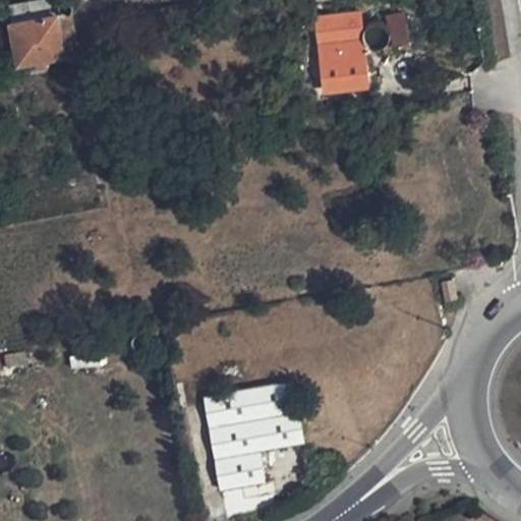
[(30,0),(10,3),(13,22),(57,15),(54,0),(30,0)]
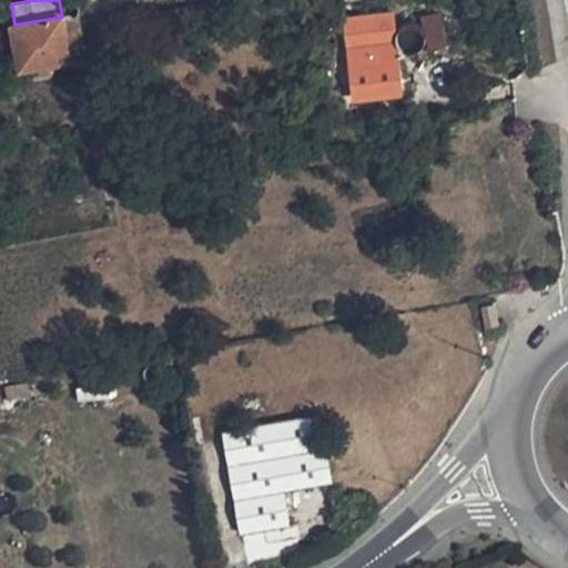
[(89,64),(80,13),(78,16),(74,17),(70,17),(68,16),(63,16),(72,60),(73,68),(89,64)]
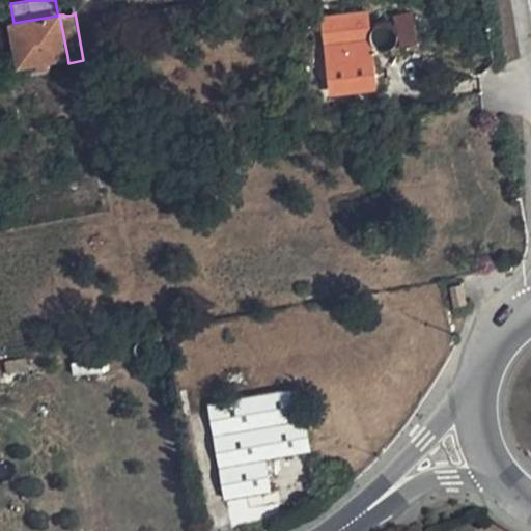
[(414,14),(393,15),(396,47),(416,46),(414,14)]
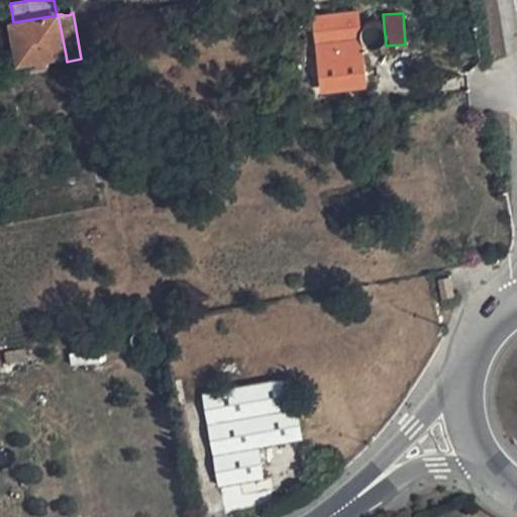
[(66,55),(58,14),(57,15),(13,22),(20,63),(37,60),(48,58),(66,55)]
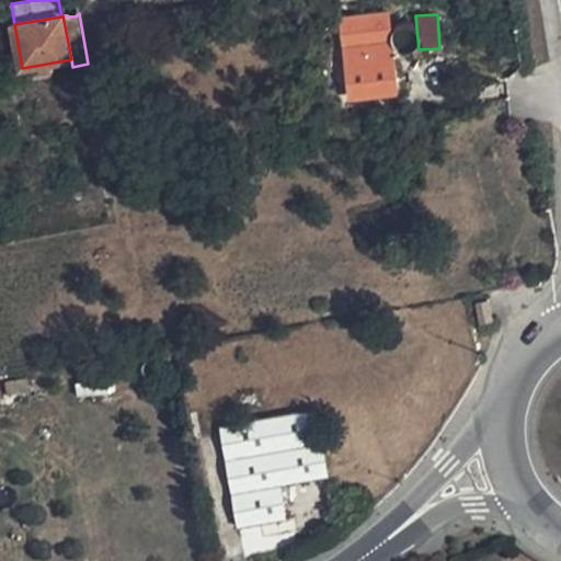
[(388,15),(342,20),(352,98),(398,92),(388,15)]
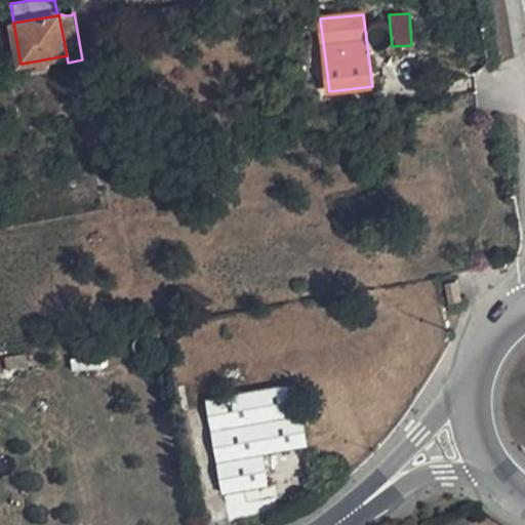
[(50,68),(49,58),(38,61),(40,70),(50,68)]
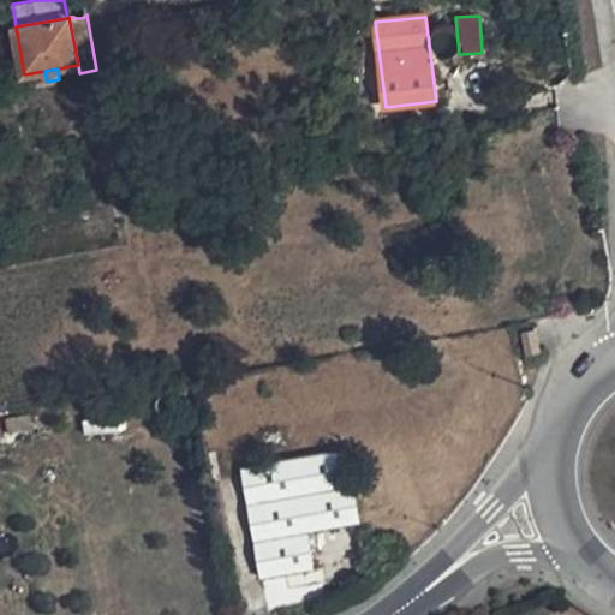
[(539,330),(526,334),(530,356),(544,353),(539,330)]
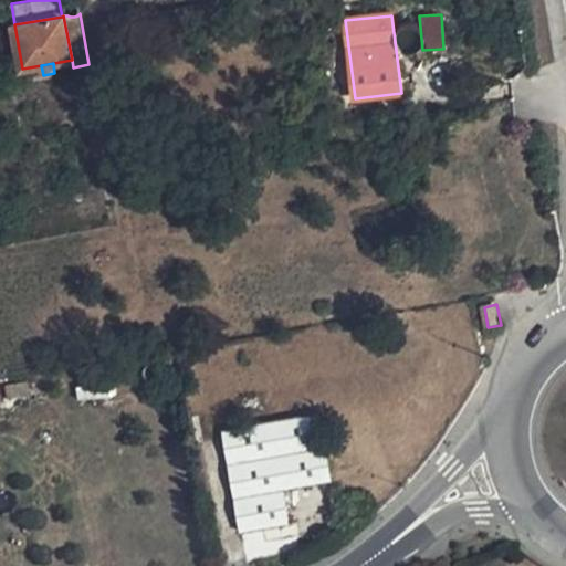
[(0,404),(29,399),(27,385),(0,388),(0,404)]
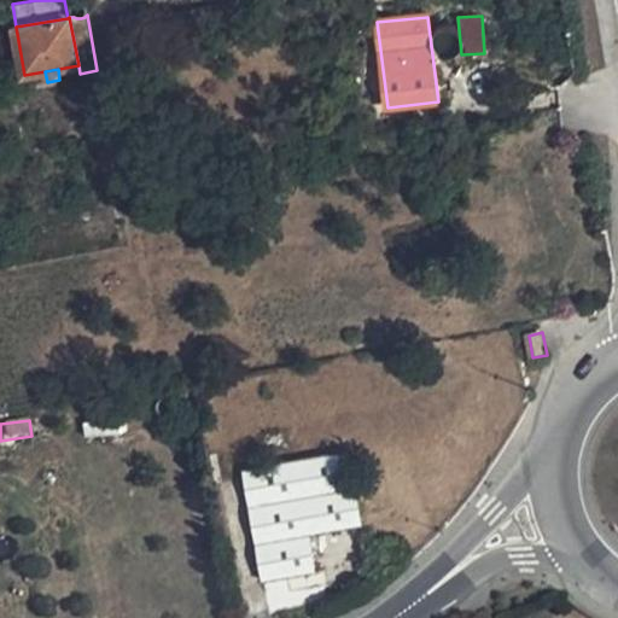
[(348,452),(243,471),(263,581),(316,571),(309,535),(361,525),(348,452)]
